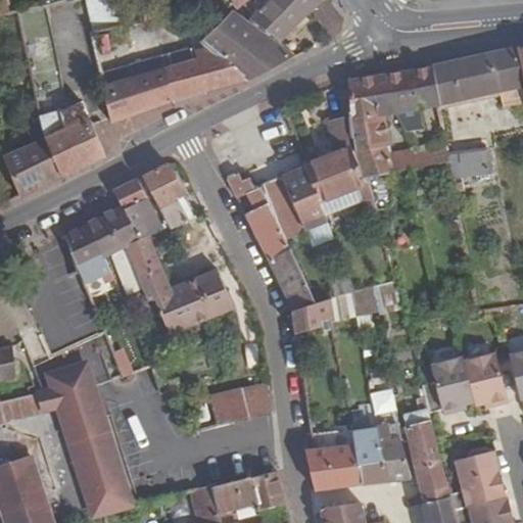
[(87,0),(94,34),(144,25),(139,0),(87,0)]
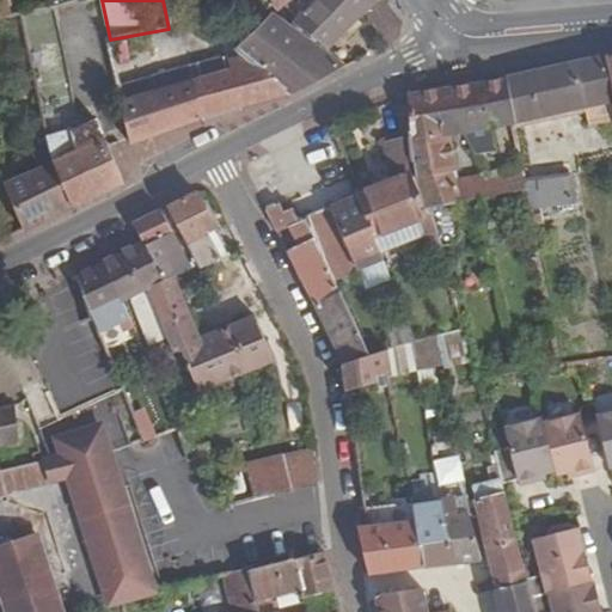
[(325,54),(331,47),(363,16),(391,47),(399,42),(401,28),(380,0),(316,0),(289,26),(325,54)]
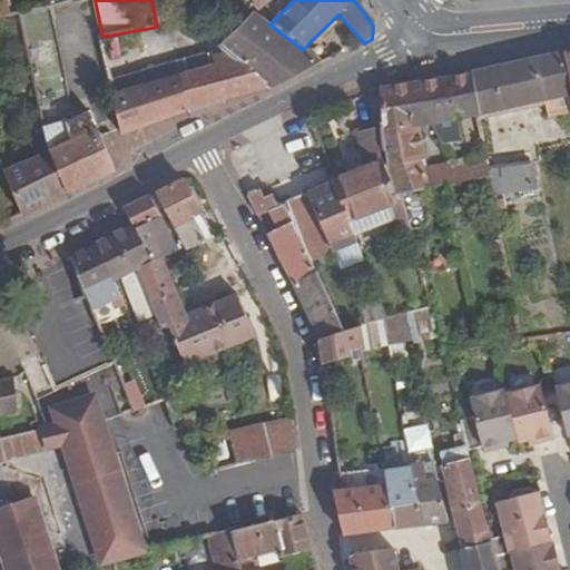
[(228,57),(267,89),(271,91),(323,65),(303,50),(269,25),(255,13),(220,51),(228,57)]
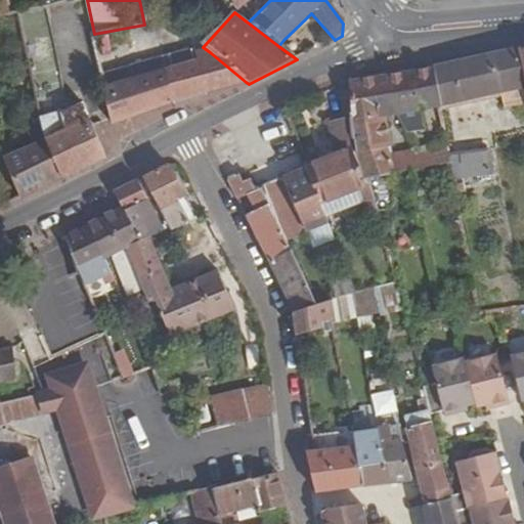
[(278,46),(297,59),(304,55),(284,40),(278,46)]
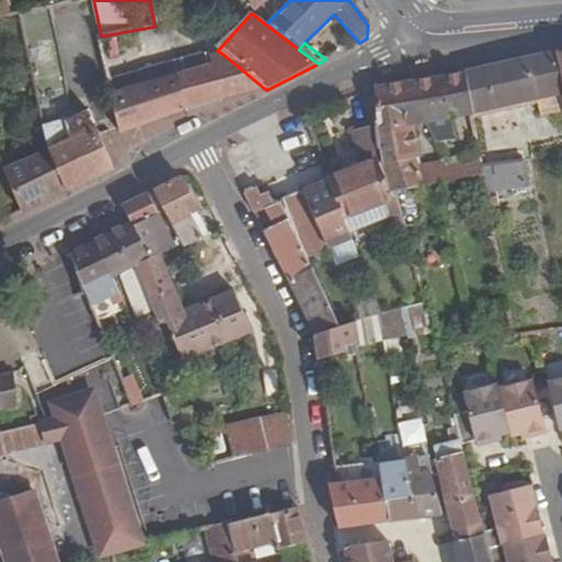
[(463,71),(471,112),(532,98),(537,117),(561,112),(561,88),(553,56),(552,53),(463,71)]
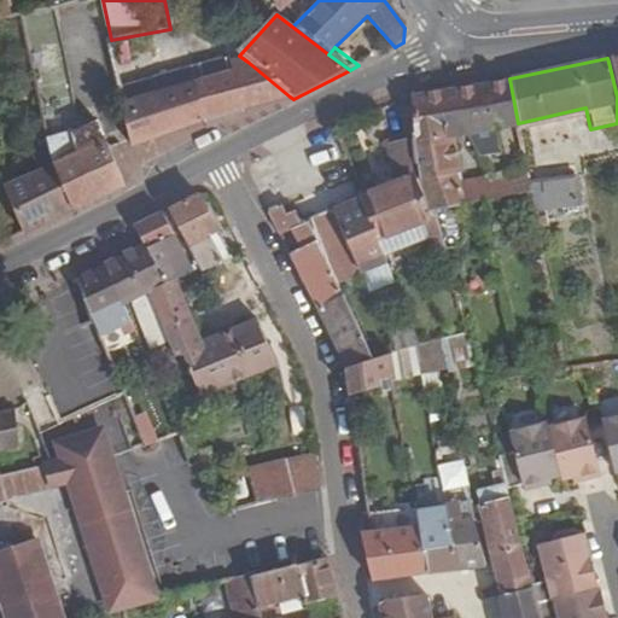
[(158,94),(122,105),(130,146),(214,117),(290,97),(248,62),(233,66),(231,60),(196,71),(155,83),(158,94)]
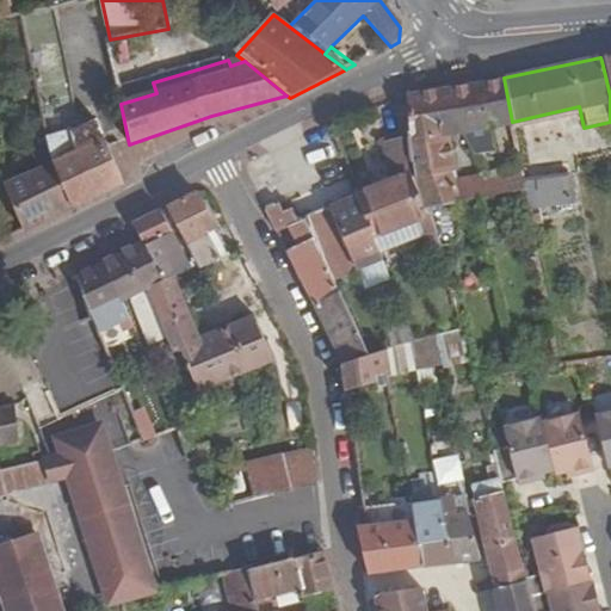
[(504,78),(456,86),(466,133),(513,125),(512,122),(504,78)]
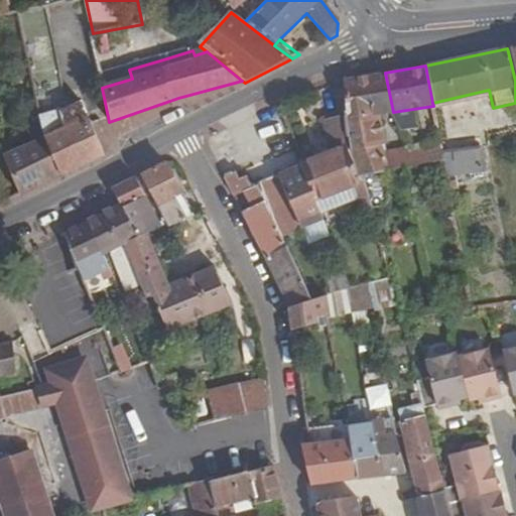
[(102,88),(132,79),(129,70),(100,80),(102,88)]
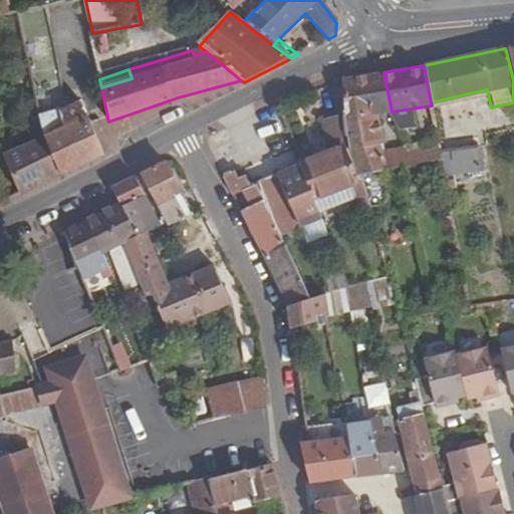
[(413,165),(410,147),(382,152),(379,145),(383,143),(375,114),(392,111),(383,72),(340,81),(348,113),(341,114),(360,176),(399,168),(413,165)]
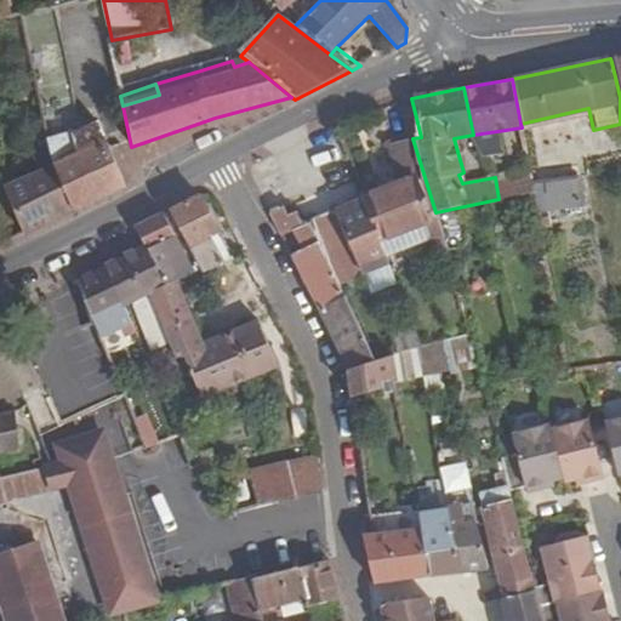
[(75,117),(68,119),(74,131),(92,124),(75,117)]
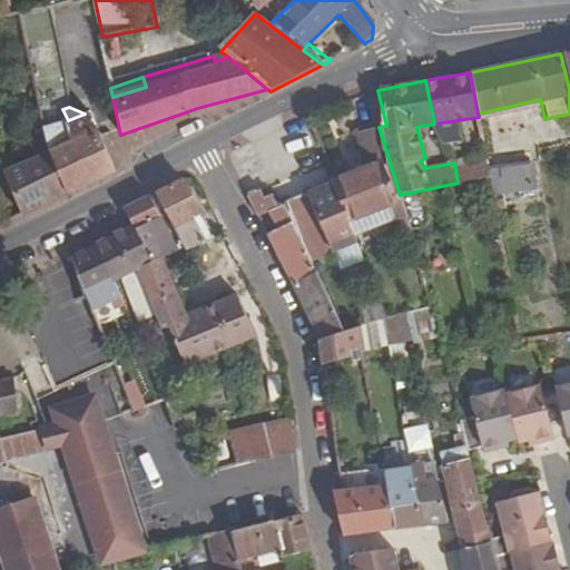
[(68,120),(43,129),(49,153),(66,195),(116,170),(102,141),(90,111),(85,114),(68,120)]
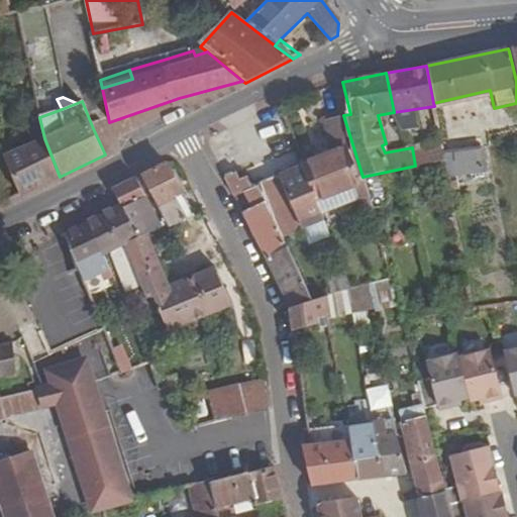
[(363,177),(343,115),(323,120),(329,149),(303,163),(316,200),(364,180),(363,177)]
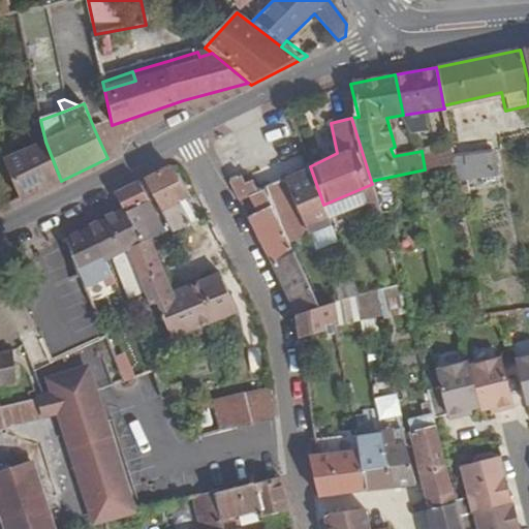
[(25,131),(32,148),(45,142),(40,120),(32,122),(33,128),(25,131)]
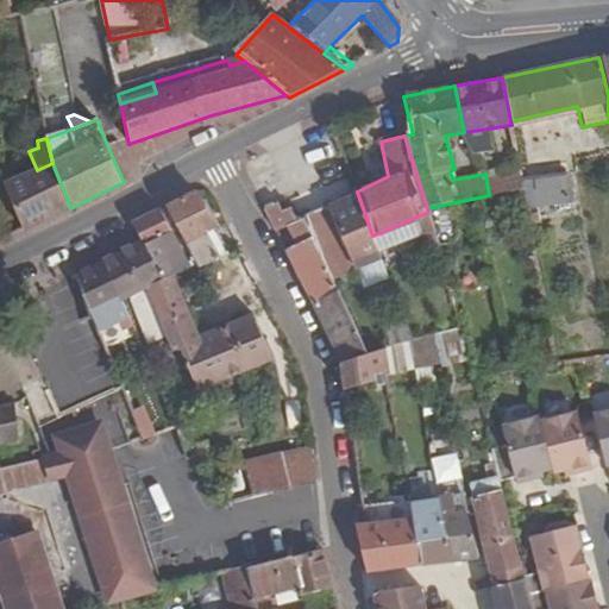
[(5,184),(24,232),(70,208),(52,163),(37,170),(5,184)]
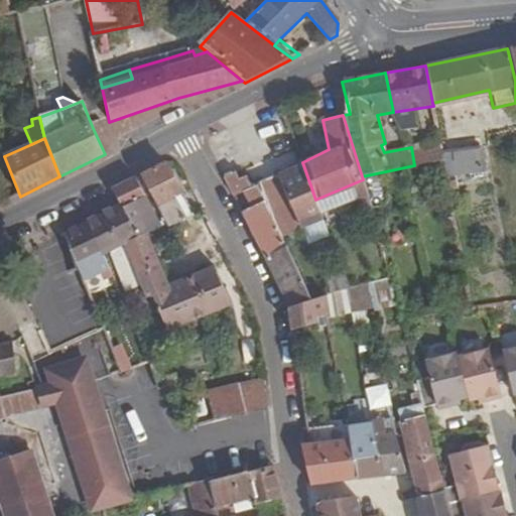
[(442,153),(440,143),(411,147),(414,165),(443,159),(442,153)]
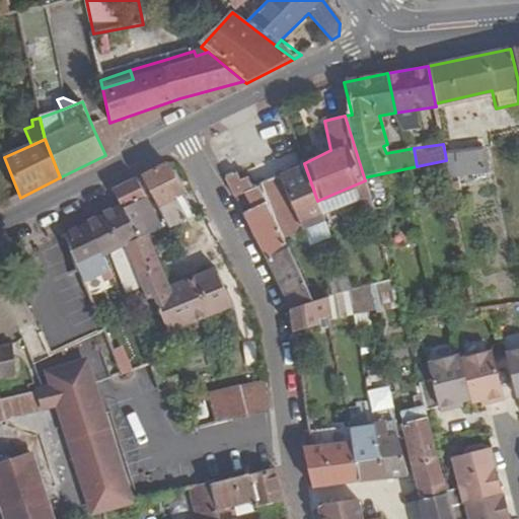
[(446,160),(450,179),(489,173),(485,149),(445,154),(446,160)]
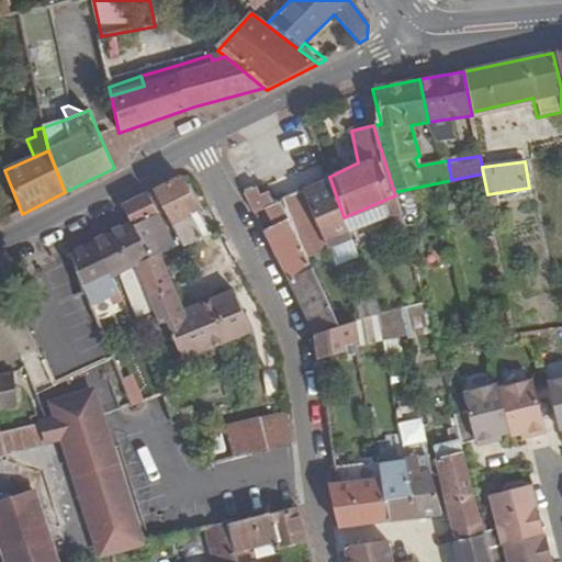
[(344,217),(329,177),(328,176),(302,190),(328,249),(352,239),(349,232),(344,217)]
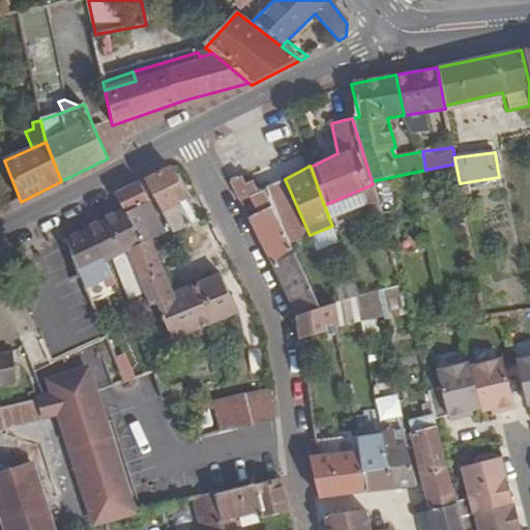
[(199,222),(169,167),(144,179),(174,234),(174,236),(181,232),(199,222)]
